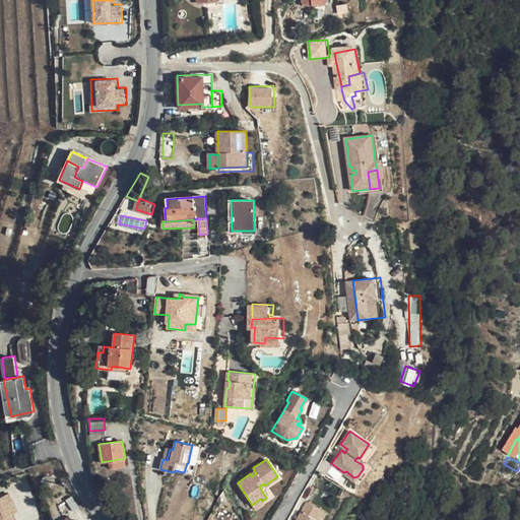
[(21,519),(10,493),(0,496),(0,519),(21,519)]
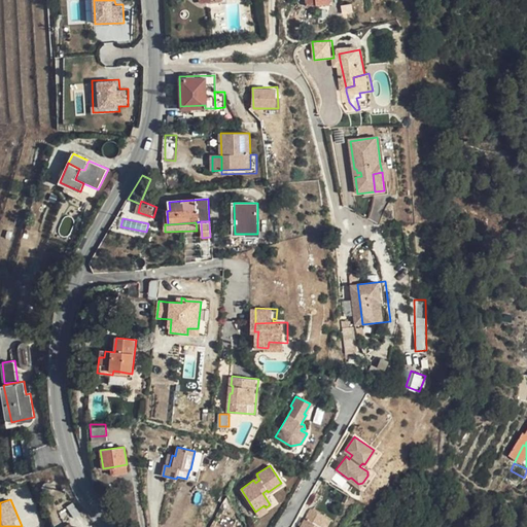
[(268,512),(266,507),(264,505),(255,512),(258,517),(268,512)]
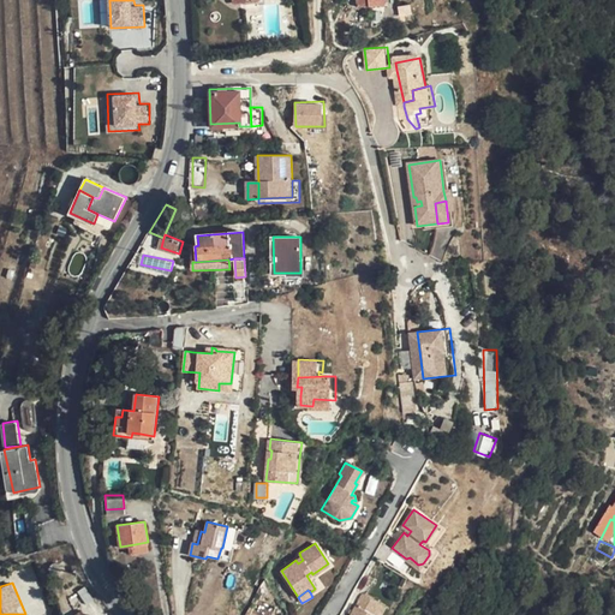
[(371,614),(378,603),(360,592),(348,614),(371,614)]
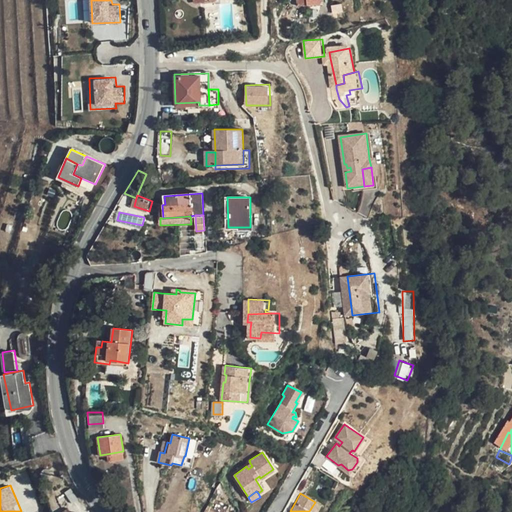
[(317,511),(321,505),(315,502),(309,511),(317,511)]
